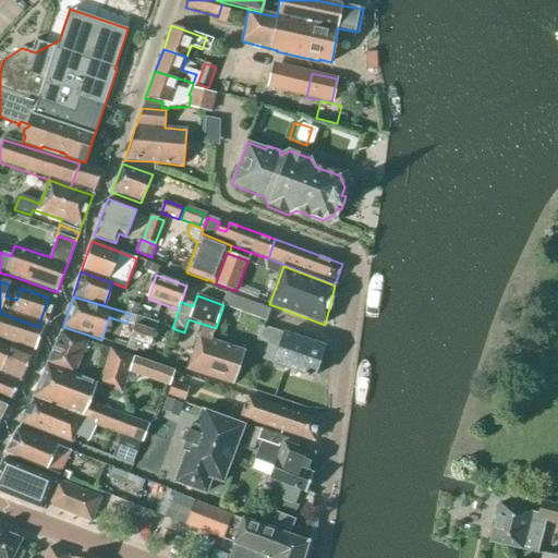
[(239,299),(234,311),(266,322),(270,310),(239,299)]
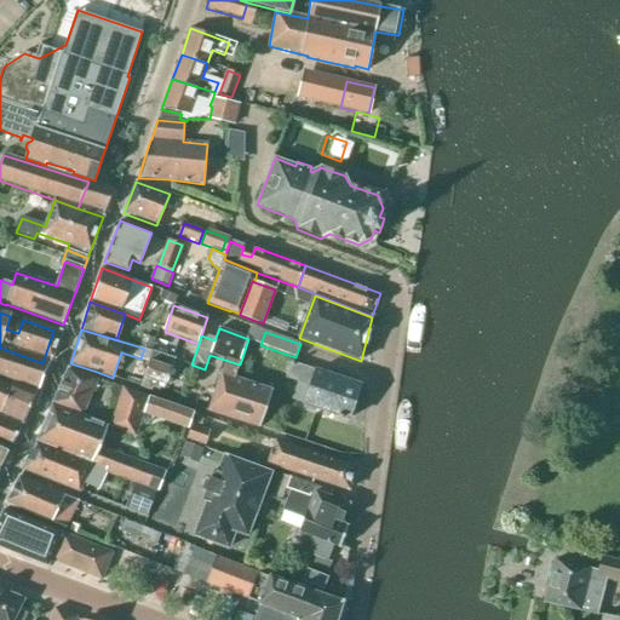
[(138,345),(138,346),(144,349),(151,351),(155,339),(142,336),(138,345)]
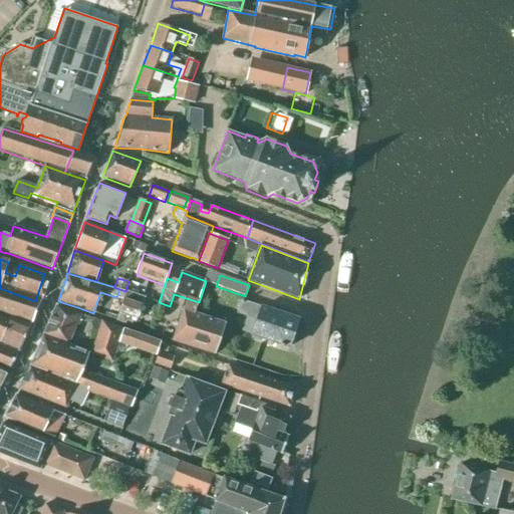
[(125,291),(119,289),(116,297),(123,300),(116,321),(124,324),(125,321),(133,323),(134,318),(138,319),(145,297),(125,291)]
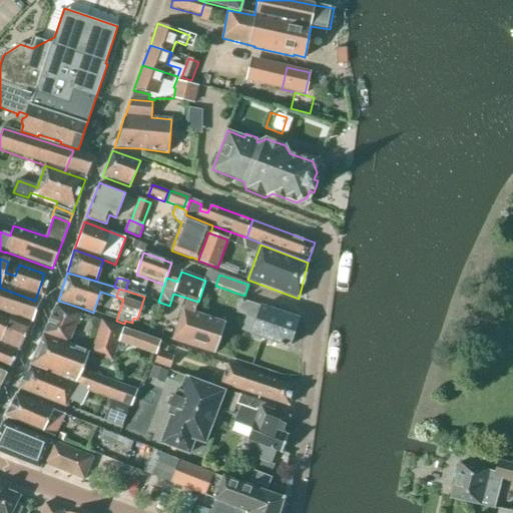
[(0,312),(28,324),(35,305),(0,292),(0,312)]
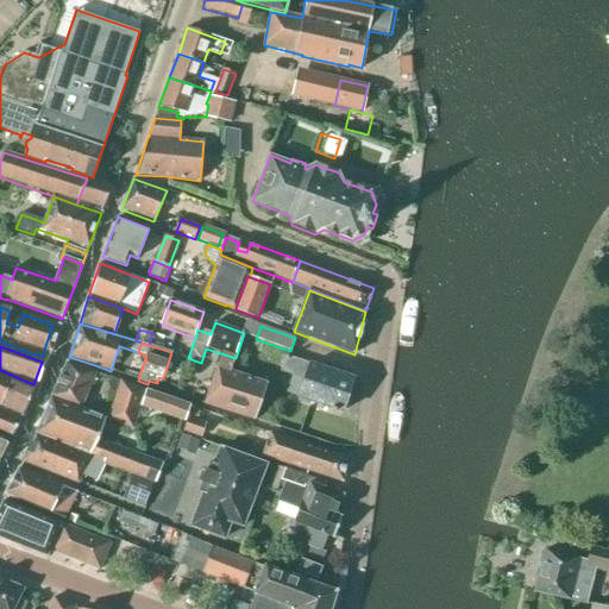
[(230,371),(234,358),(223,353),(203,405),(253,421),(267,383),(230,371)]
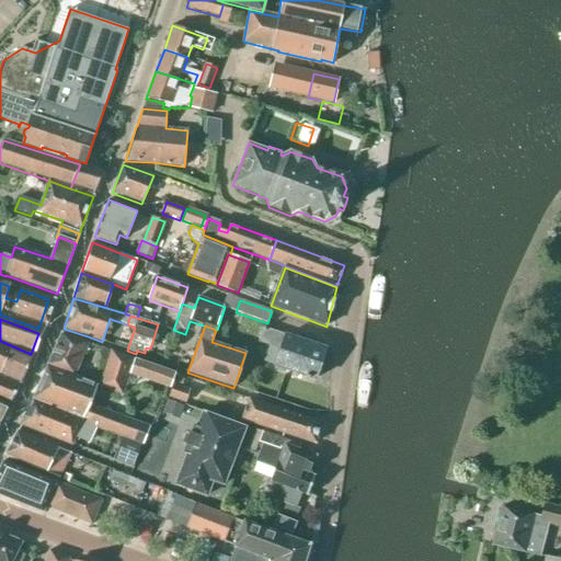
[(310,378),(316,379),(325,350),(312,345),(313,340),(300,335),(299,341),(286,336),(286,335),(263,328),(263,329),(260,328),(258,335),(261,336),(259,342),(281,350),(275,366),(306,376),(305,378),(309,379),(310,378)]
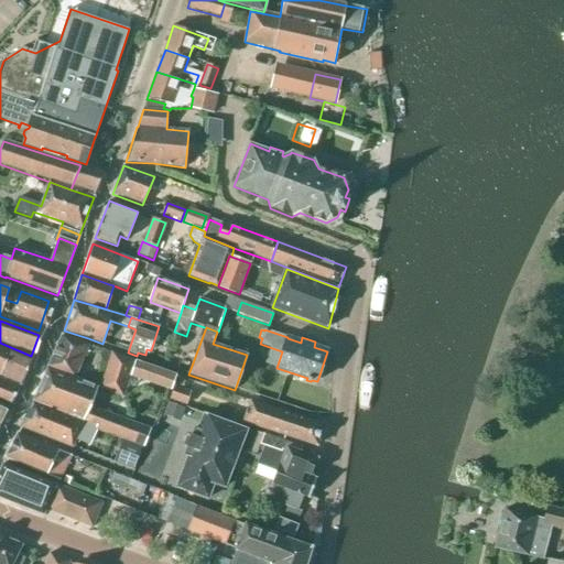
[(62,336),(47,368),(75,378),(80,364),(88,345),(62,336)]
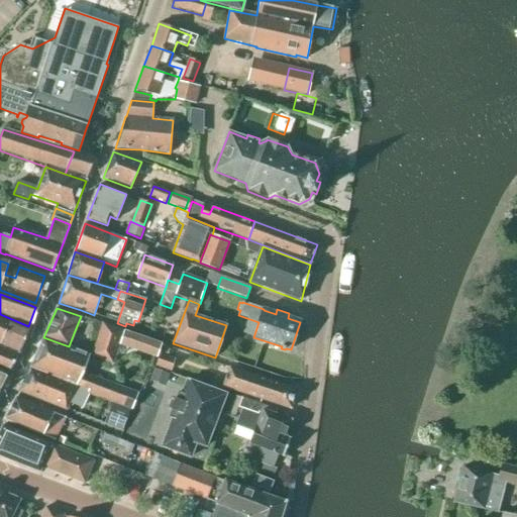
[(0,344),(18,352),(28,327),(0,315),(0,344)]
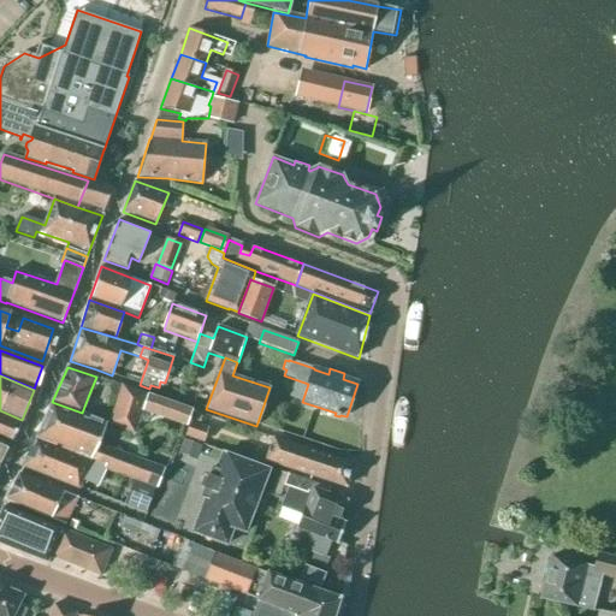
[(111,381),(108,389),(112,395),(118,397),(119,392),(122,386),(111,381)]
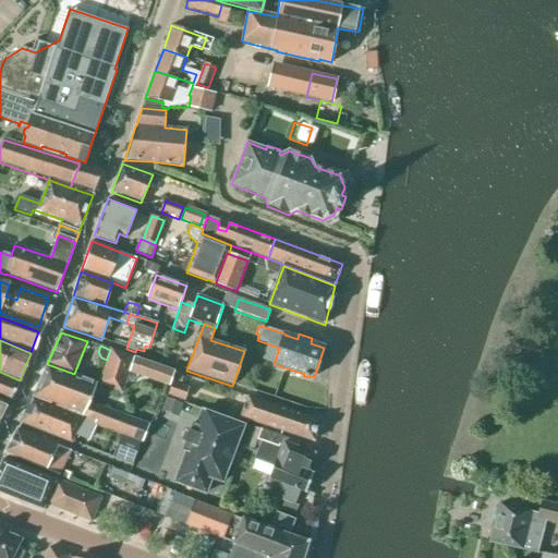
[(121,393),(129,372),(133,358),(110,350),(108,355),(107,360),(97,385),(121,393)]
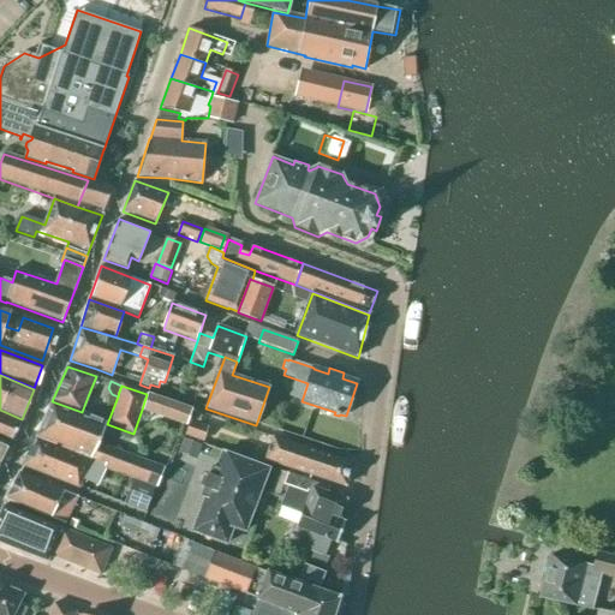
[(186,425),(192,410),(147,394),(142,410),(186,425)]
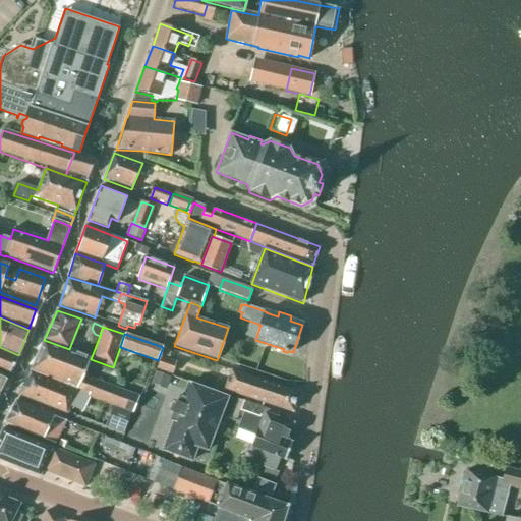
[(139,397),(83,377),(90,359),(44,341),(31,370),(90,393),(89,396),(113,405),(127,411),(131,412),(133,413),(139,397)]
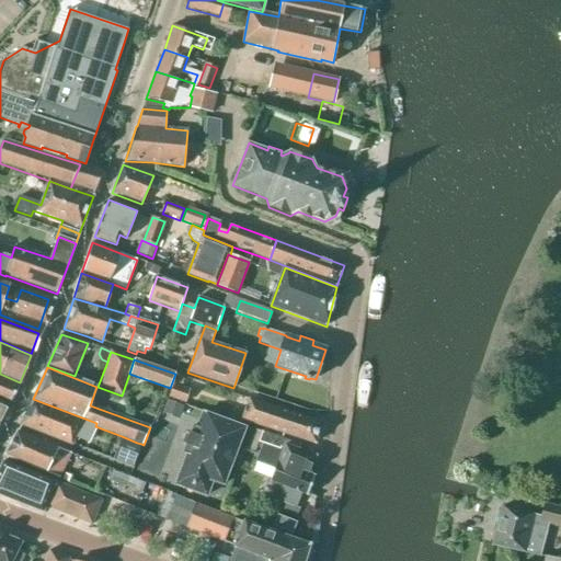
[(0,400),(10,405),(20,384),(0,375),(0,400)]
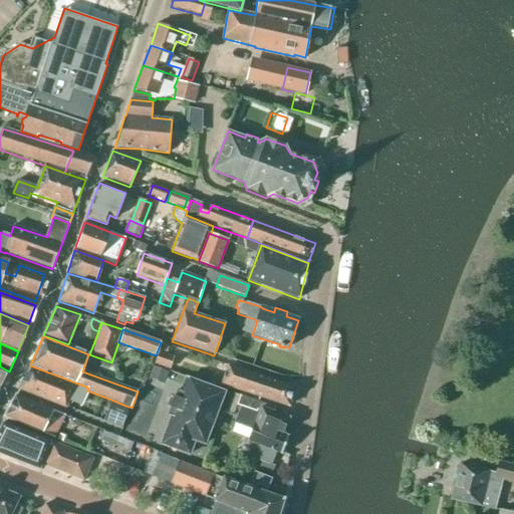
[(159,351),(155,363),(169,368),(174,356),(159,351)]
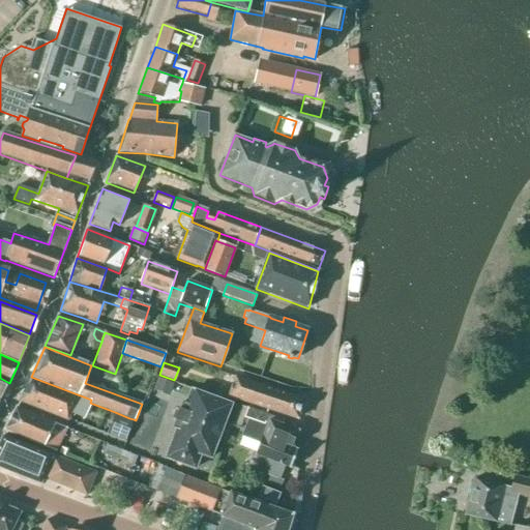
[(228,396),(298,420),(304,401),(234,376),(228,396)]
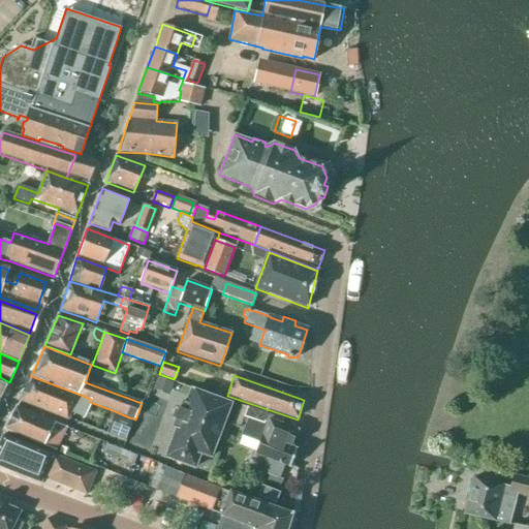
[(20,401),(67,419),(78,396),(31,377),(20,401)]
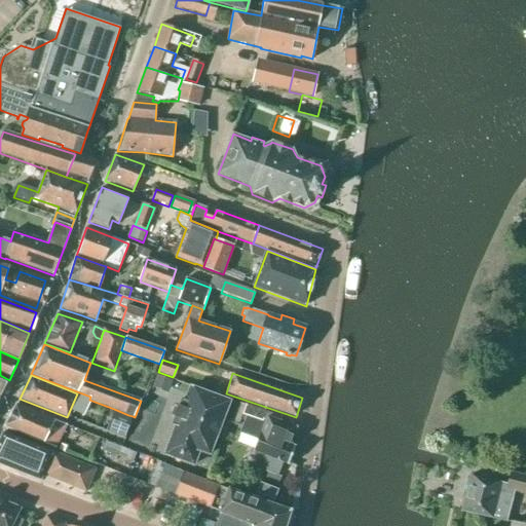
[(0,398),(9,380),(0,376),(0,398)]
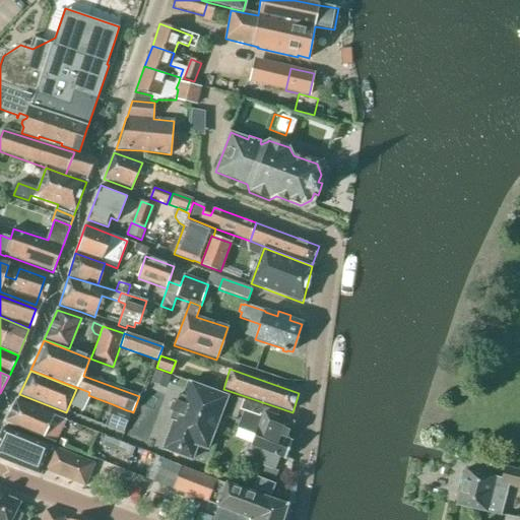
[(197,446),(207,450),(226,397),(188,383),(183,396),(180,395),(170,419),(174,421),(163,449),(191,460),(197,446)]
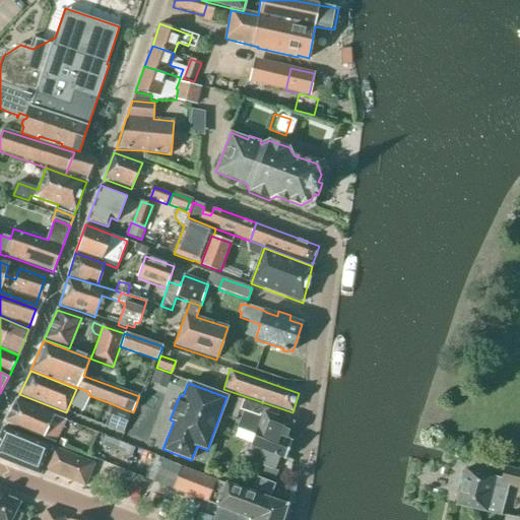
[(154,398),(160,400),(164,389),(148,385),(140,411),(149,414),(154,398)]
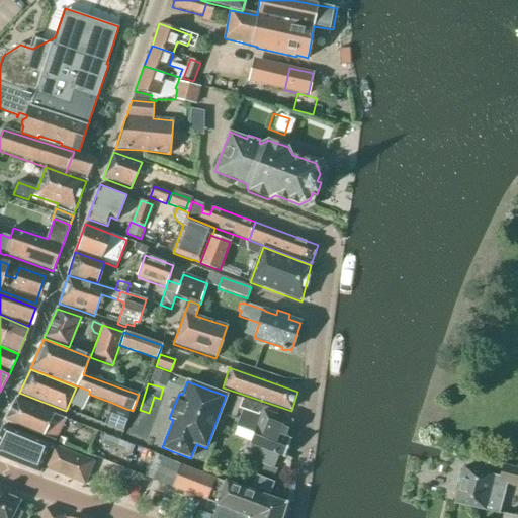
[(231,395),(223,414),(224,415),(234,419),(238,409),(242,399),(241,399),(231,395)]
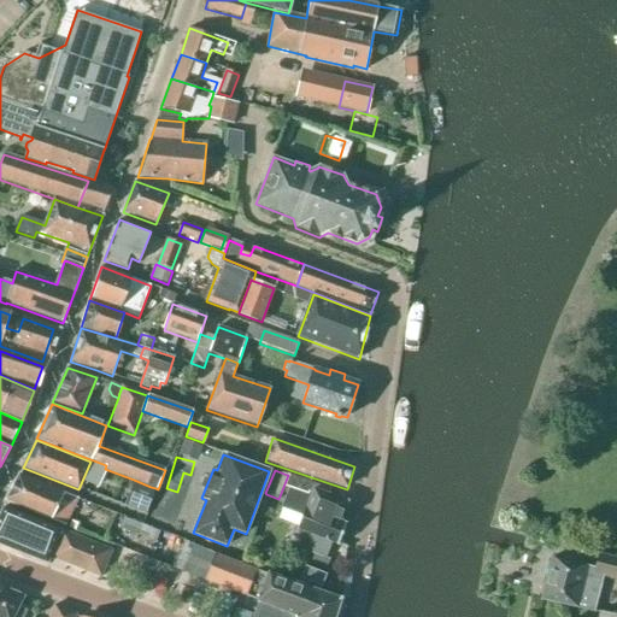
[(6,501),(65,526),(78,499),(63,493),(19,475),(6,501)]
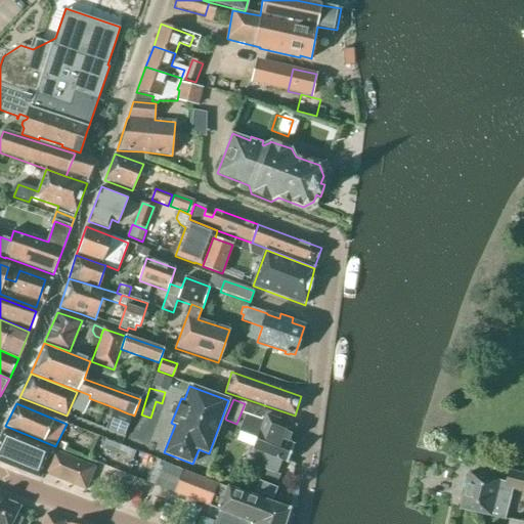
[(278,421),(280,416),(246,404),(243,415),(246,416),(239,432),(258,439),(254,449),(287,463),(294,445),(289,443),(295,426),(278,421)]
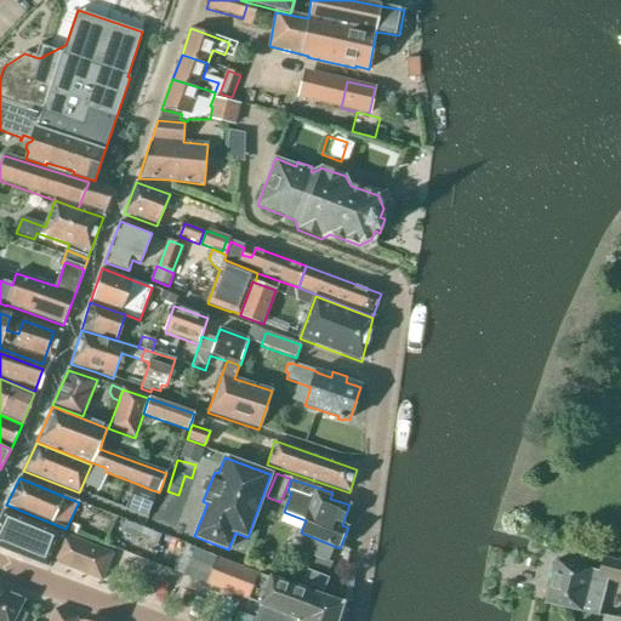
[(135,483),(125,508),(147,517),(157,491),(152,490),(135,483)]
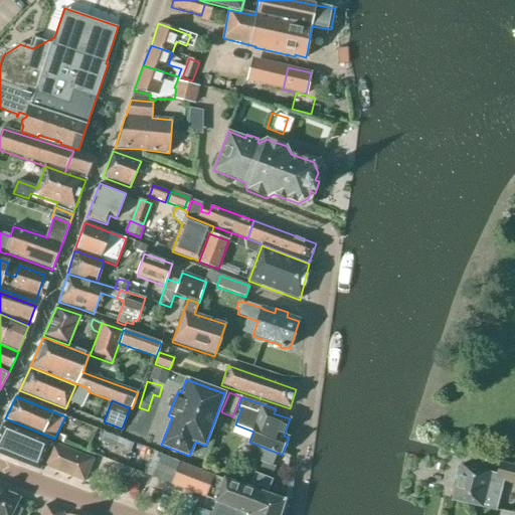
[(3,423),(0,428),(0,454),(40,471),(50,443),(3,423)]
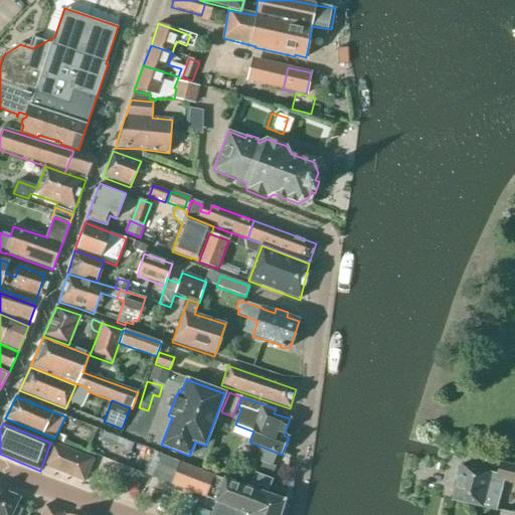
[(133,443),(103,432),(100,441),(129,453),(133,443)]
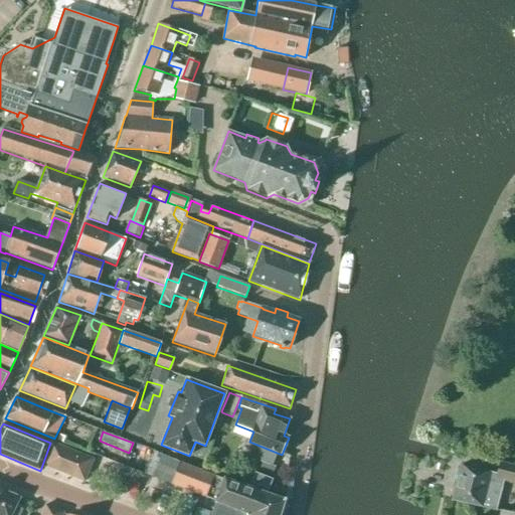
[(83,482),(93,460),(52,444),(43,465),(83,482)]
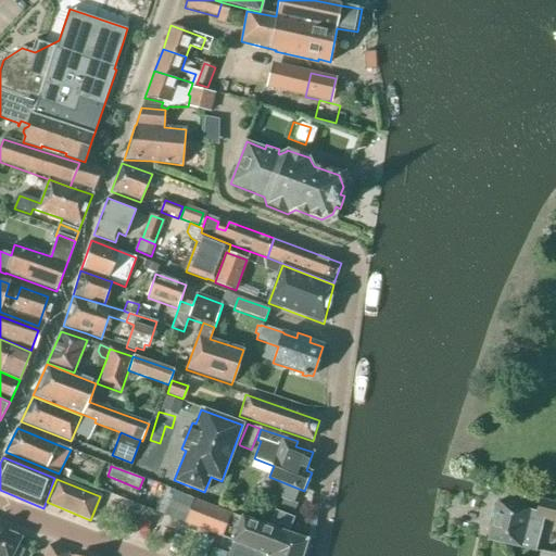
[(152,484),(143,506),(159,513),(167,491),(152,484)]
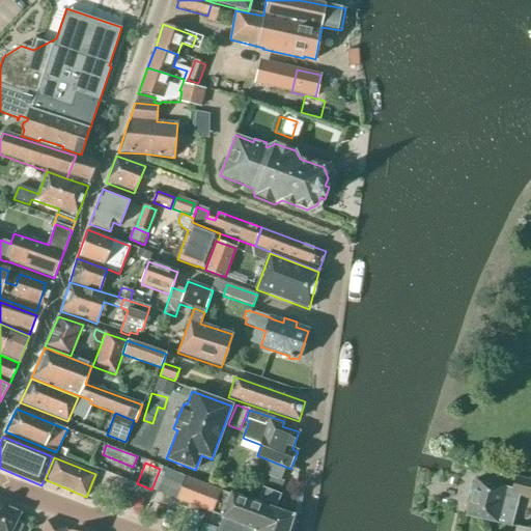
[(212,513),(220,491),(167,470),(158,493),(212,513)]
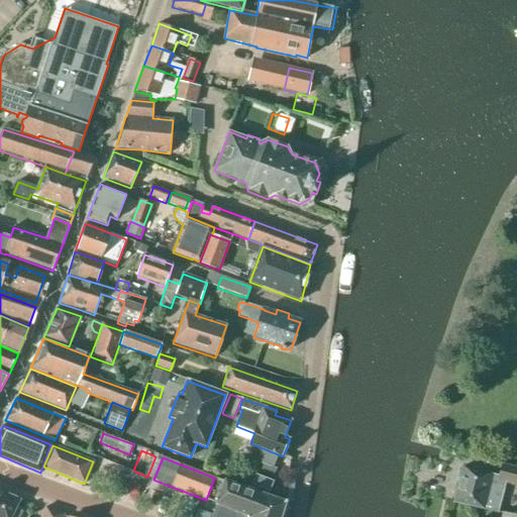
[(453,503),(492,513),(498,514),(505,483),(516,486),(516,469),(502,464),(499,477),(462,467),(453,503)]
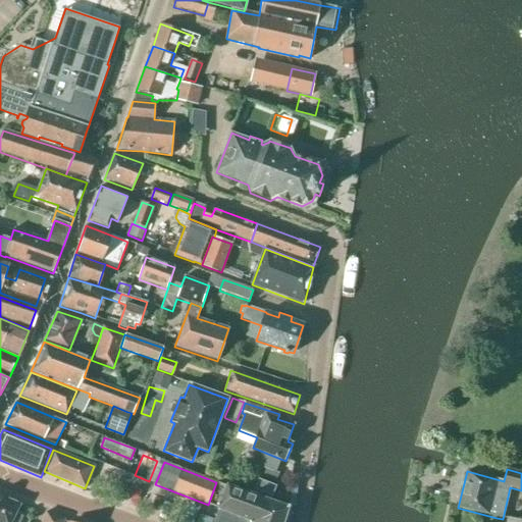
[(254,490),(272,498),(276,486),(258,479),(254,490)]
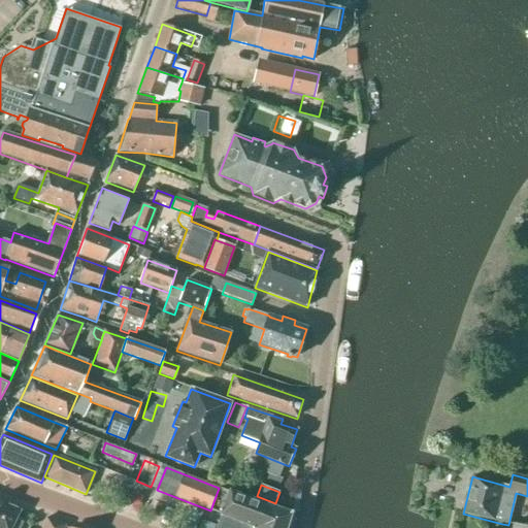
[(286,527),(291,514),(230,492),(216,527),(286,527)]
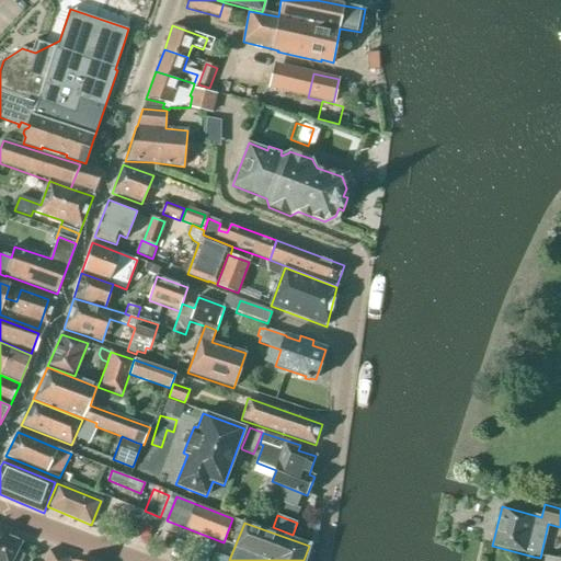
[(0,560),(10,560),(18,541),(0,535),(0,560)]
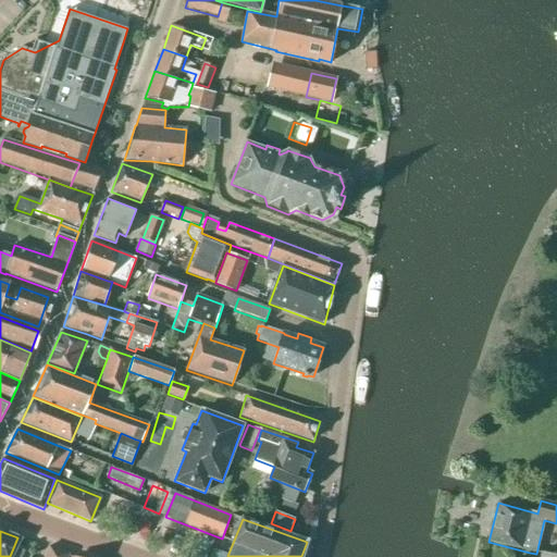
[(44,556),(65,556),(67,552),(49,545),(44,556)]
